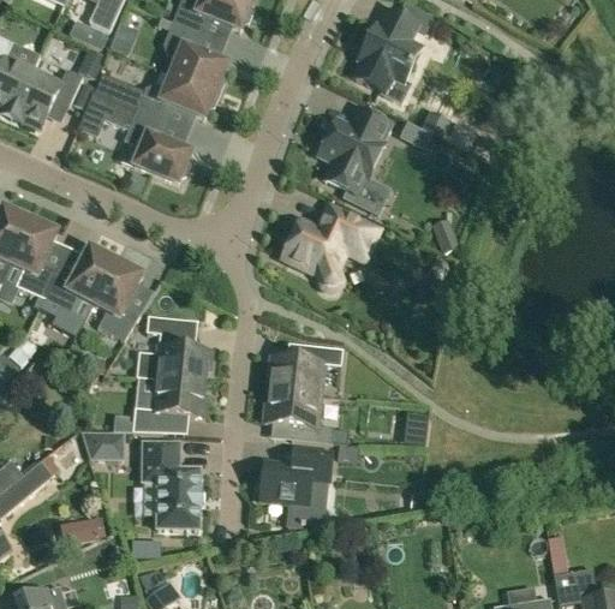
[(109,30),(123,0),(99,0),(88,21),(109,30)]
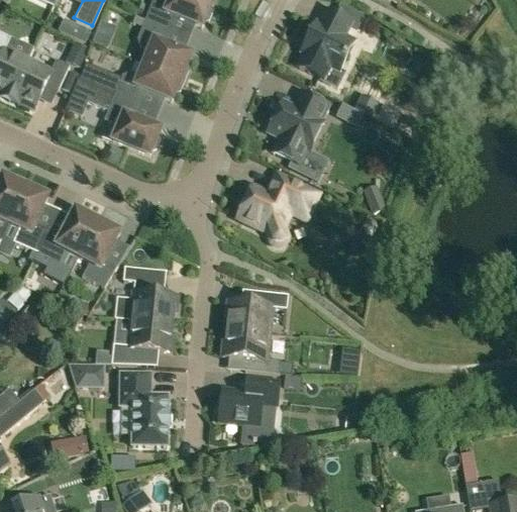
[(151,0),(144,17),(169,27),(175,13),(202,25),(204,19),(208,17),(212,8),(211,3),(212,0),(151,0)]
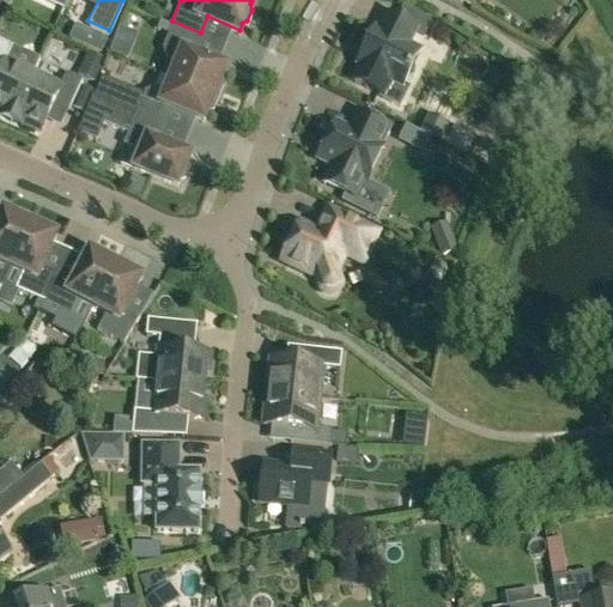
[(407,40),(414,24),(387,10),(380,26),(375,24),(365,43),(362,42),(357,52),(359,54),(357,58),(362,60),(353,77),(382,90),(389,74),(402,80),(419,46),(407,40)]
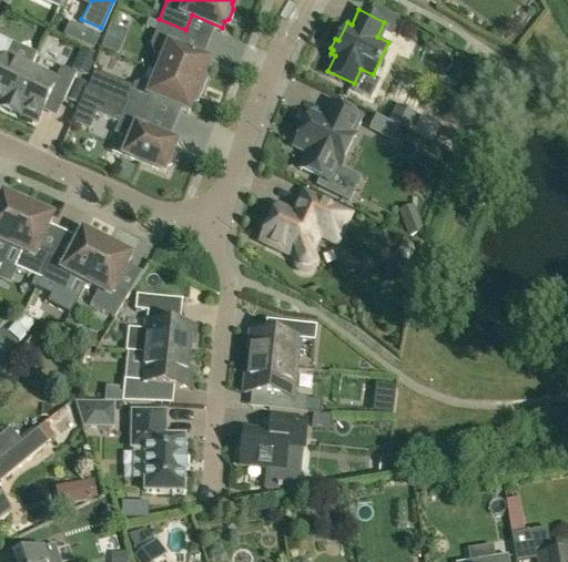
[(145,23),(155,27),(150,40),(154,50),(163,53),(158,67),(202,85),(208,72),(205,68),(210,58),(179,46),(185,30),(159,19),(159,20),(148,17),(145,23)]
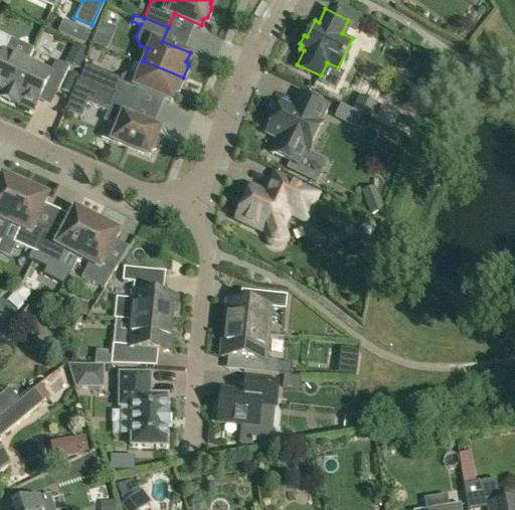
[(73,35),(84,41),(91,29),(78,23),(73,35)]
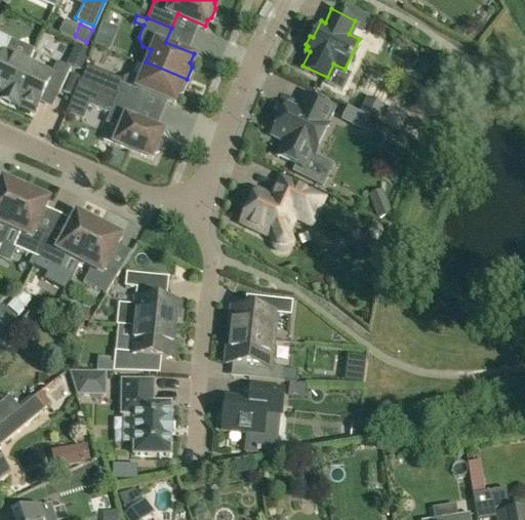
[(0,91),(10,96),(29,57),(5,46),(10,35),(0,30),(0,91)]
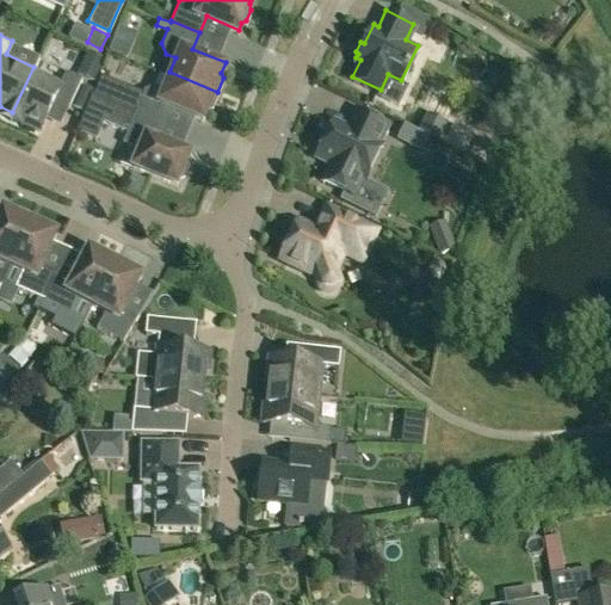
[(84,56),(78,67),(94,75),(99,63),(84,56)]
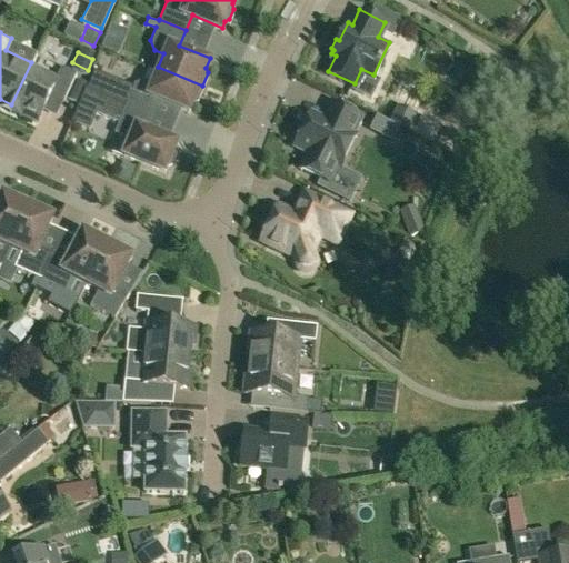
[(56,74),(31,62),(11,104),(38,117),(51,88),(65,94),(77,70),(61,62),(56,74)]
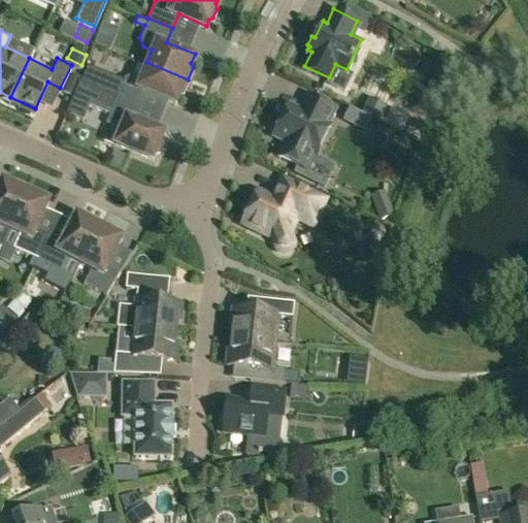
[(87,61),(79,79),(98,87),(105,68),(87,61)]
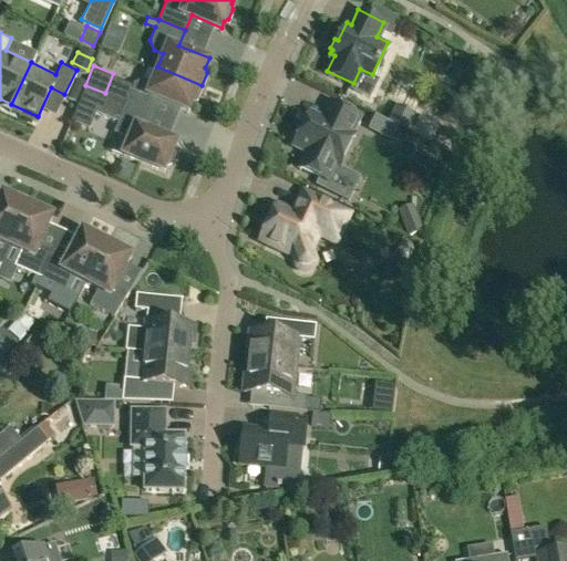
[(202,85),(157,66),(152,80),(143,75),(134,80),(125,101),(152,112),(158,96),(188,108),(193,99),(197,96),(202,85)]
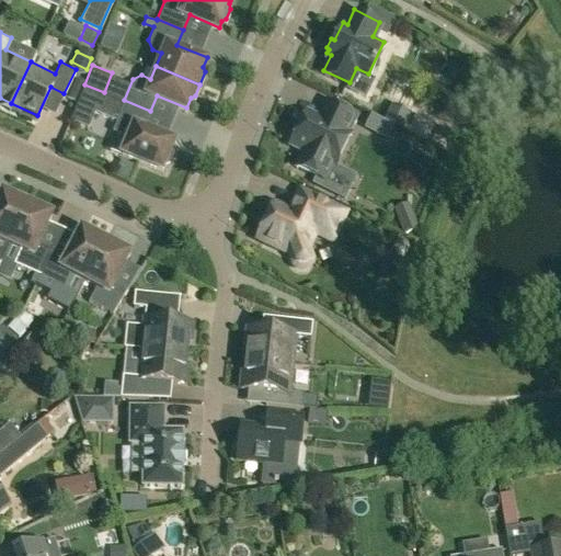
[(86,79),(76,75),(67,93),(76,98),(86,79)]
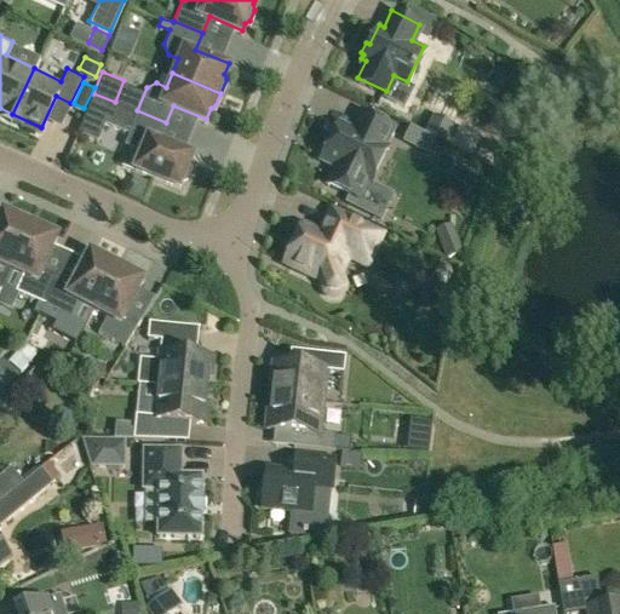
[(159,138),(166,122),(137,110),(115,102),(93,93),(85,112),(130,130),(125,141),(142,148),(135,166),(179,184),(182,178),(187,176),(191,164),(189,159),(193,153),(159,138)]
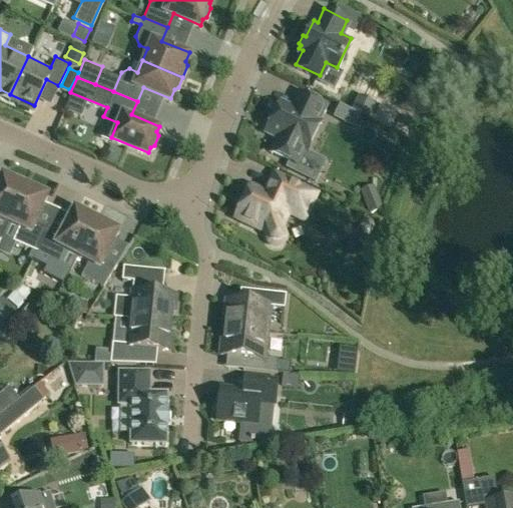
[(318,117),(325,102),(300,90),(293,104),(281,98),(279,103),(275,104),(272,111),(273,114),(266,128),(278,134),(271,148),(290,158),(297,143),(306,148),(321,118),(318,117)]
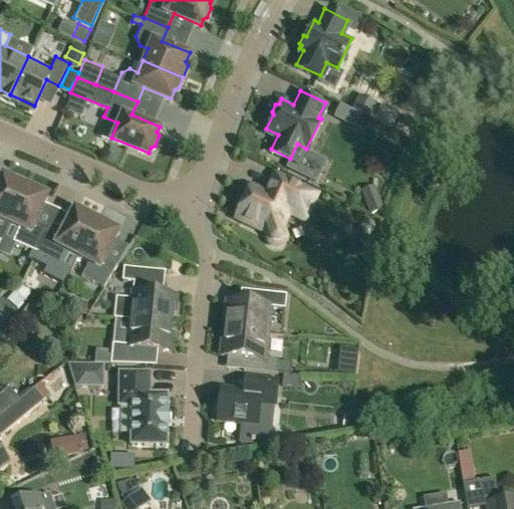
[(358,90),(351,106),(369,113),(376,97),(358,90)]
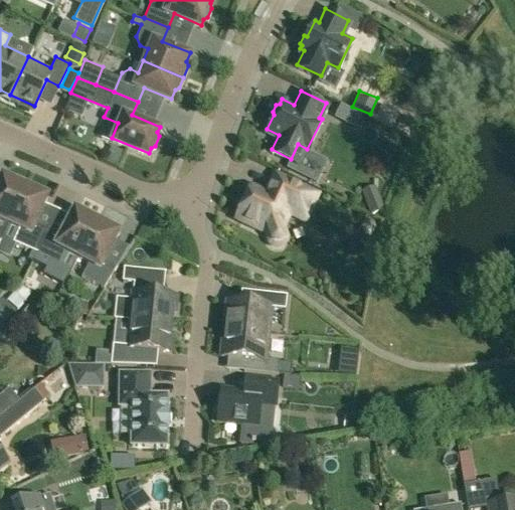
[(342,102),(337,114),(355,123),(361,111),(342,102)]
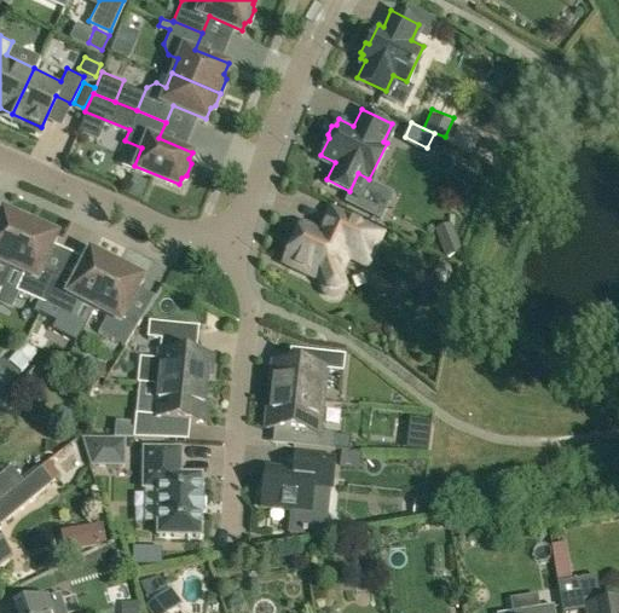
[(380,230),(331,206),(320,229),(302,220),(284,258),(324,276),(323,282),(325,287),(328,289),(333,290),(337,289),(341,285),(342,279),(341,276),(336,272),(347,250),(365,260),(380,230)]
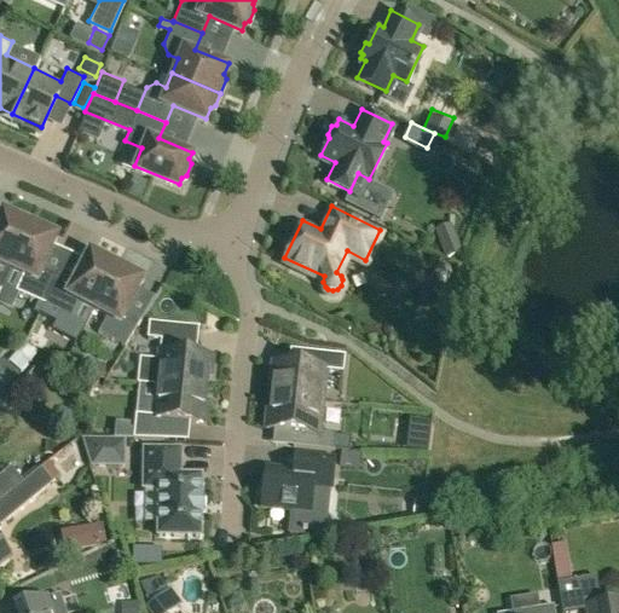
[(12,212),(1,208),(0,210),(0,259),(9,264),(30,217),(17,210),(12,212)]
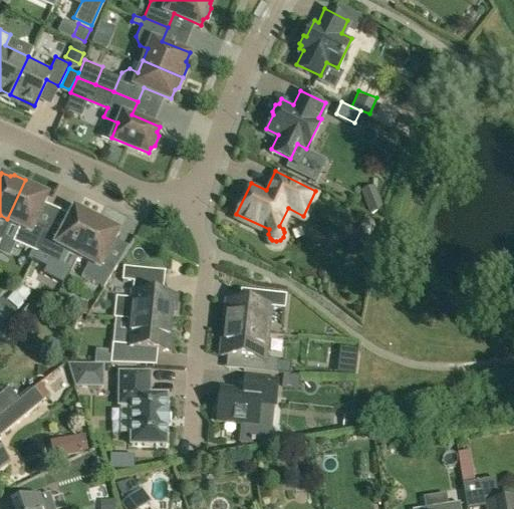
[(36,249),(47,226),(34,220),(47,193),(38,189),(36,185),(25,180),(7,219),(19,225),(13,238),(36,249)]
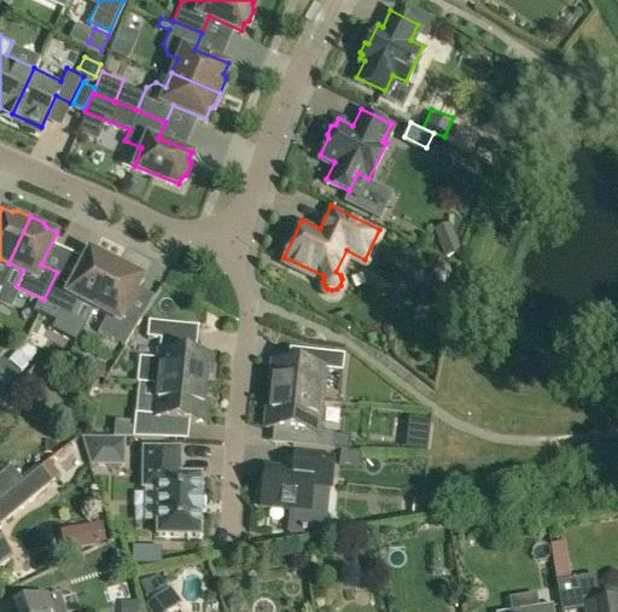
[(460,246),(449,219),(433,226),(444,252),(460,246)]
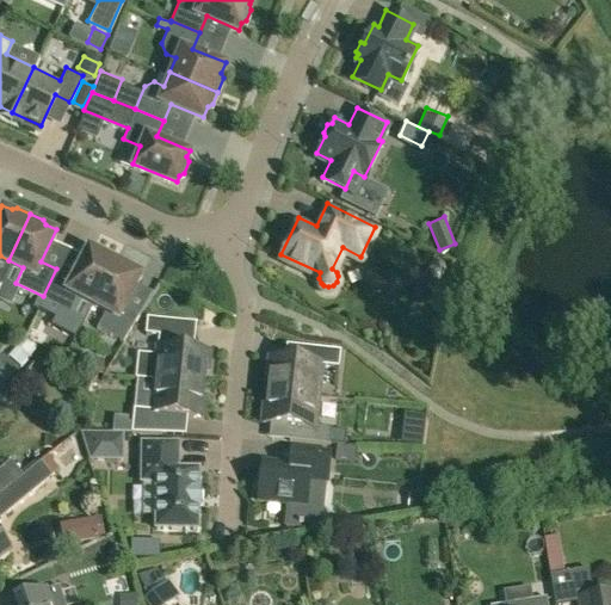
[(98,249),(88,245),(72,276),(56,269),(43,296),(69,310),(79,294),(92,301),(116,255),(104,248),(98,249)]
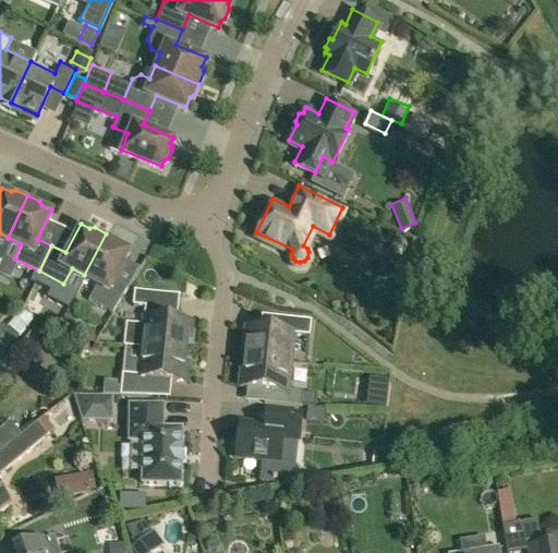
[(112,309),(126,285),(113,277),(129,249),(119,244),(118,239),(106,233),(84,275),(96,281),(88,296),(112,309)]
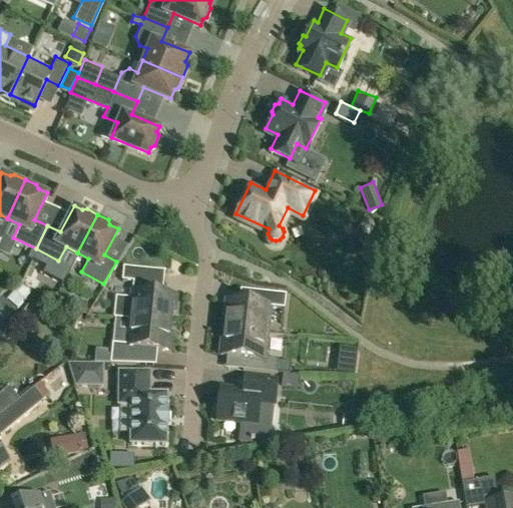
[(371,219),(366,217),(361,219),(359,224),(361,229),(366,231),(371,229),(373,224),(371,219)]
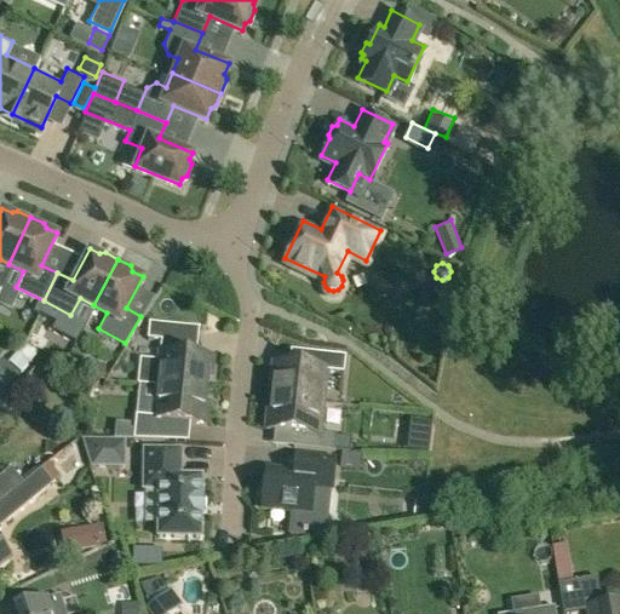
[(38,311),(44,300),(38,298),(33,309),(38,311)]
